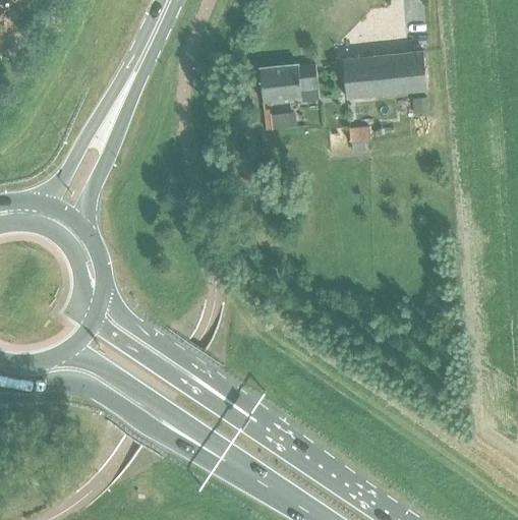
[(342,58),(345,98),(426,90),(422,50),(342,58)]
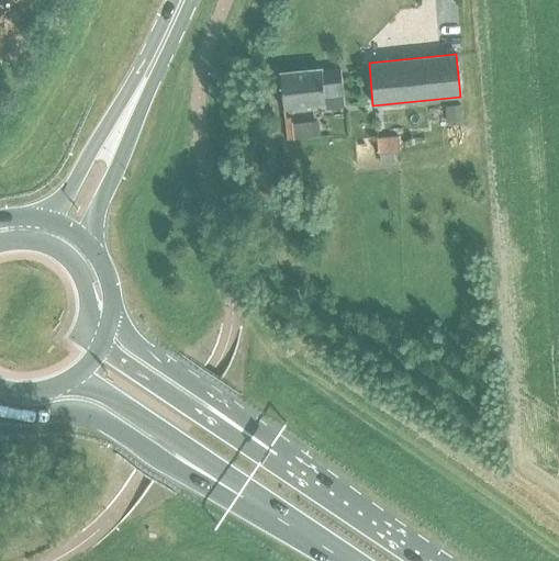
[(279,73),(282,108),(325,103),(321,68),(279,73)]
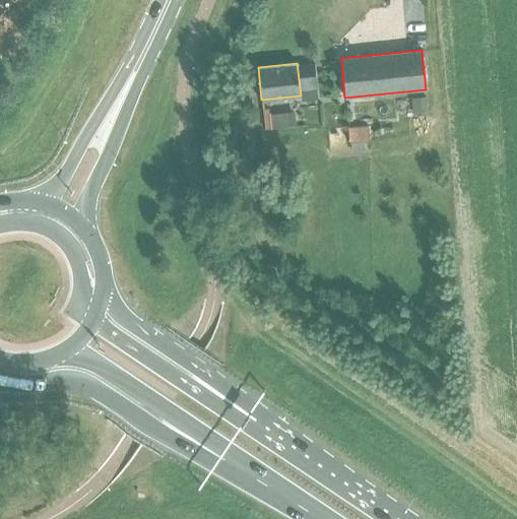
[(413,107),(427,105),(426,92),(412,93),(413,107)]
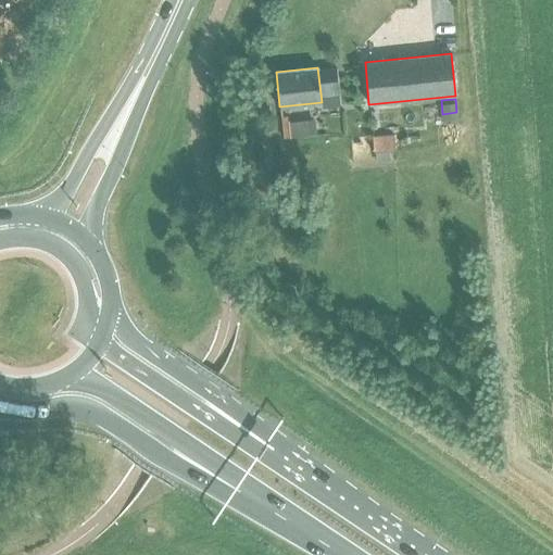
[(281,115),(283,137),(291,136),(289,118),(286,120),(286,114),(281,115)]
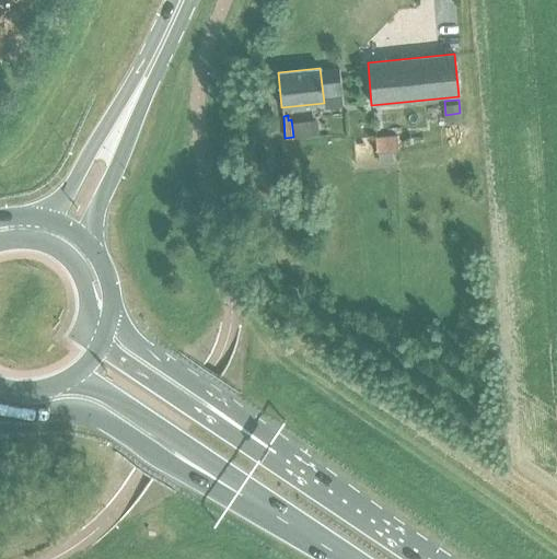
[(375,138),(376,153),(397,152),(396,136),(375,138)]
